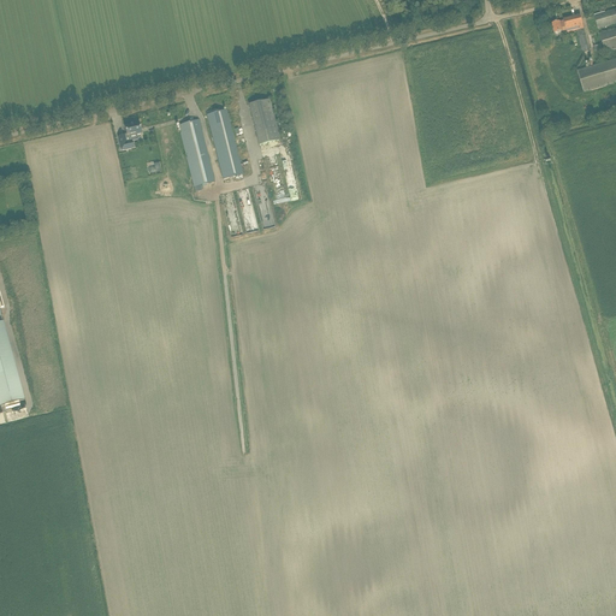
[(615,29),(599,34),(603,43),(593,46),(594,51),(604,48),(605,53),(615,48),(615,10),(594,17),(596,23),(597,27),(598,29),(615,24),(615,29)]
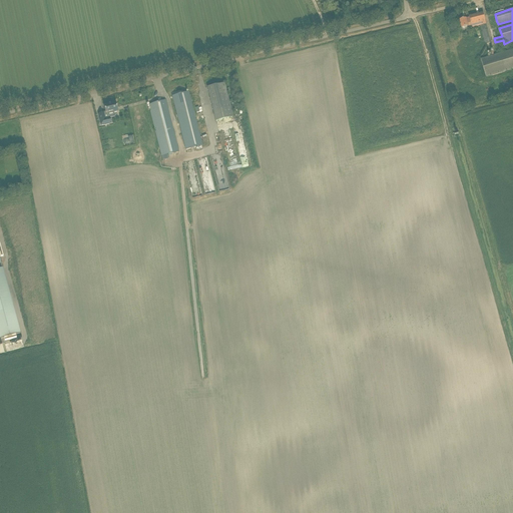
[(472,27),(480,25),(482,31),(487,29),(486,24),(485,18),(483,13),(469,17),(460,20),(461,25),(462,28),(468,26),(471,25),(472,27)]
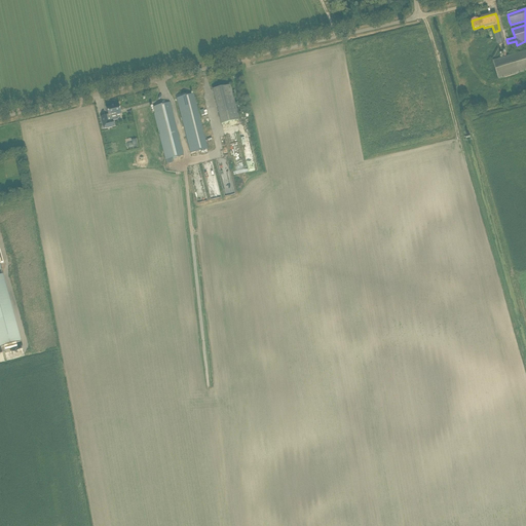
[(525,71),(525,50),(492,61),(498,80),(525,71)]
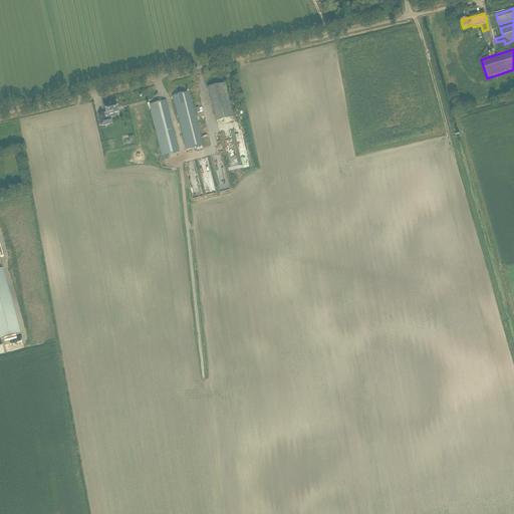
[(208,87),(216,121),(233,117),(225,83),(208,87)]
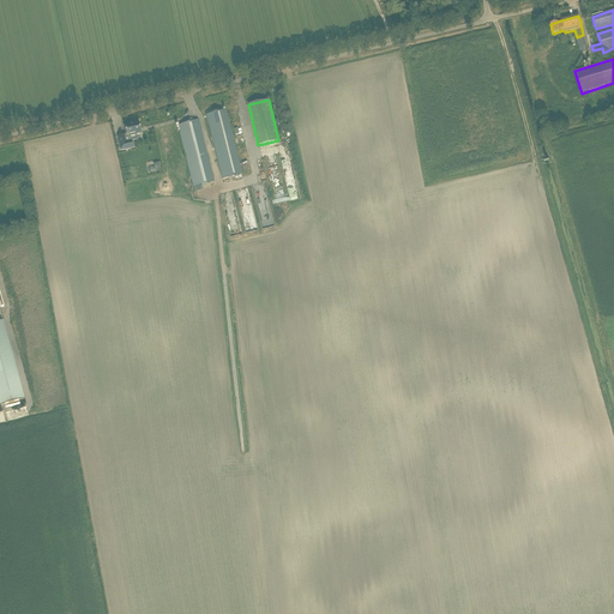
[(226,112),(206,116),(222,180),(239,175),(242,174),(235,149),(226,112)]
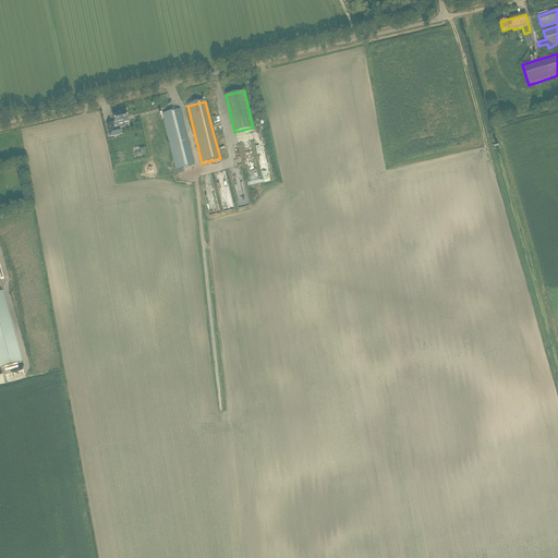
[(162,113),(178,170),(194,166),(180,109),(162,113)]
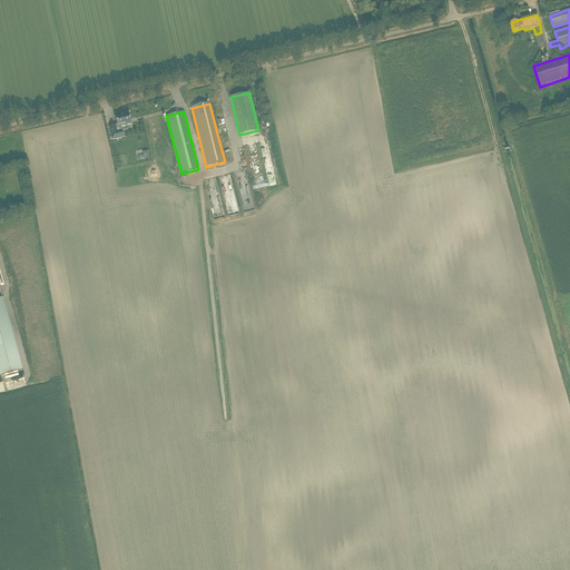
[(129,114),(115,117),(117,126),(116,126),(109,127),(112,140),(124,137),(123,131),(120,125),(126,124),(126,126),(131,125),(129,114)]
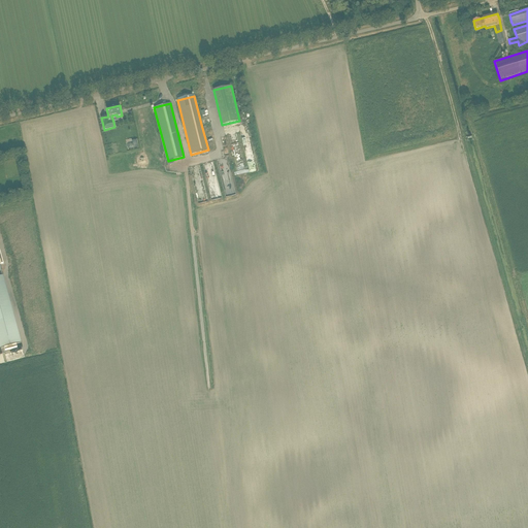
[(235,194),(228,161),(218,163),(225,196),(235,194)]
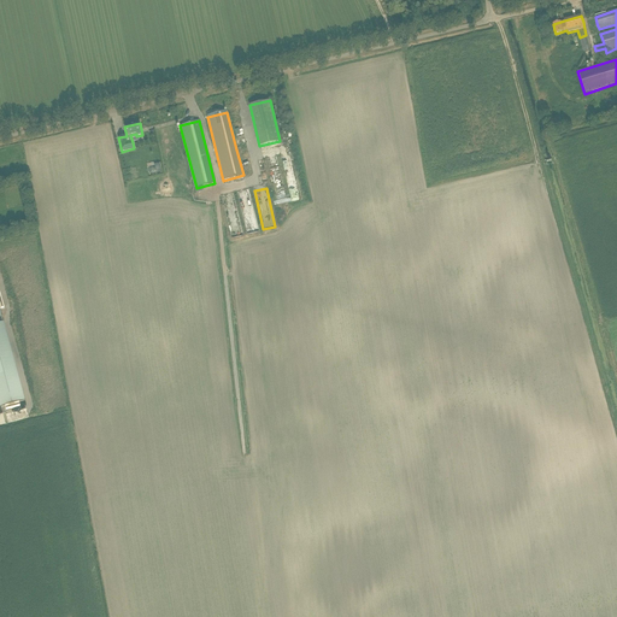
[(227,217),(239,215),(234,194),(222,197),(227,217)]
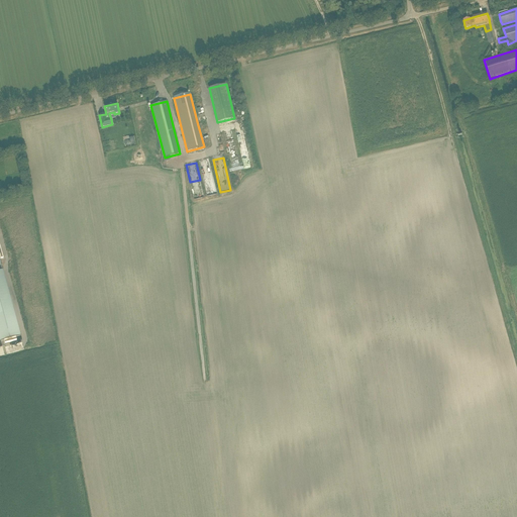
[(0,347),(2,347),(1,341),(20,336),(3,271),(0,271),(0,347)]
